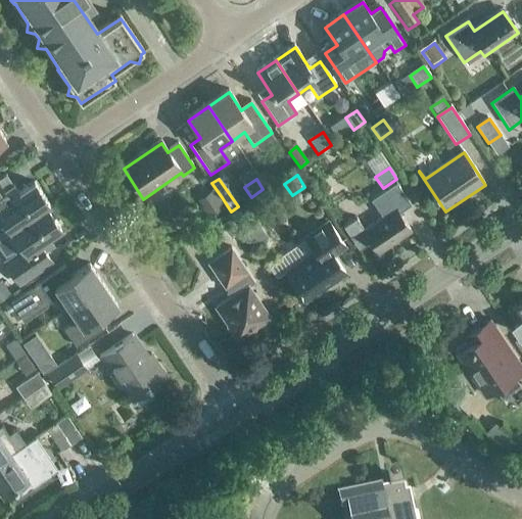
[(49,206),(35,185),(18,195),(14,188),(5,194),(0,187),(0,217),(11,233),(49,206)]
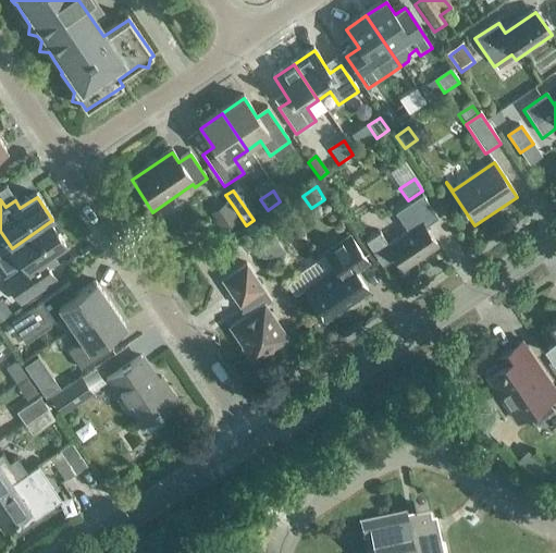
[(408,234),(387,248),(380,236),(366,245),(382,269),(395,260),(404,271),(437,248),(425,230),(439,221),(422,197),(395,216),(408,234)]
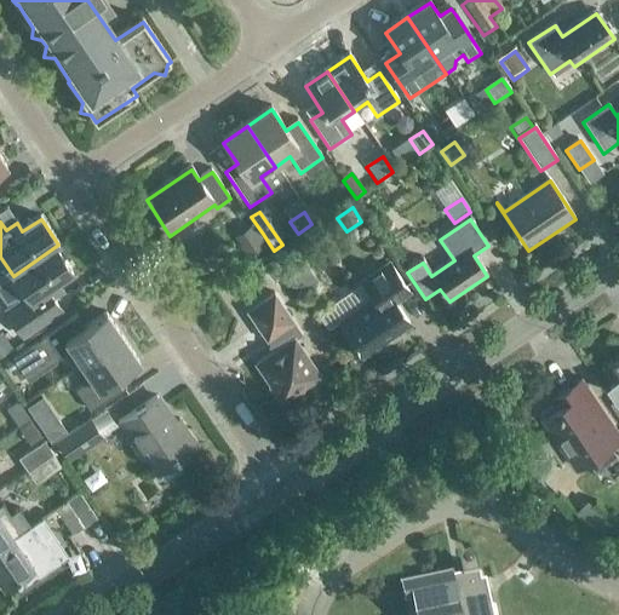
[(269,247),(256,226),(235,241),(248,262),(269,247)]
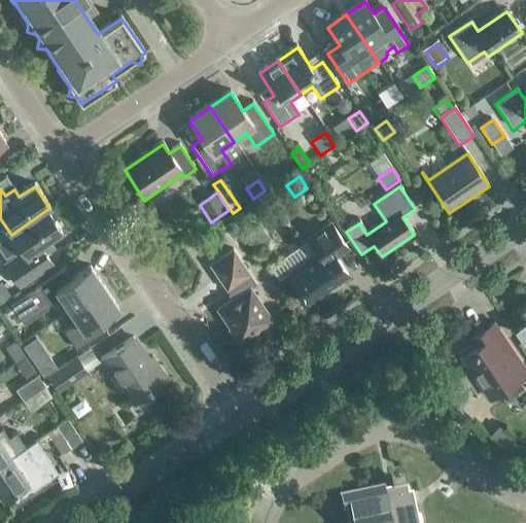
[(11,235),(0,243),(0,254),(7,265),(5,267),(20,289),(53,267),(44,254),(54,248),(49,241),(62,233),(47,211),(50,209),(49,208),(11,235)]
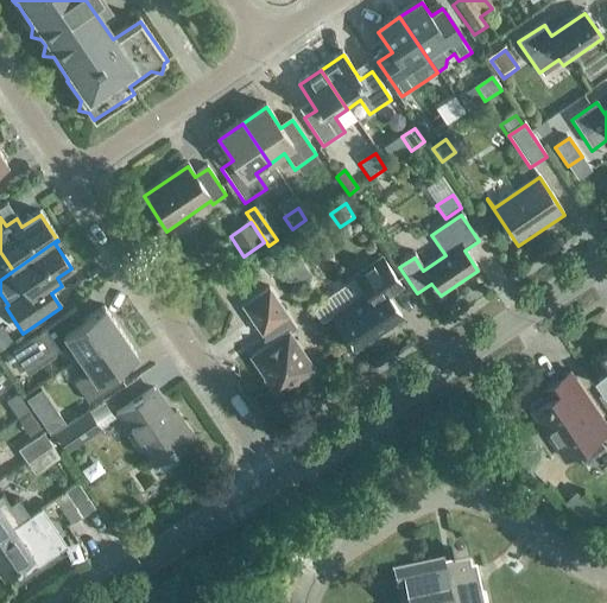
[(269,258),(257,266),(267,281),(279,274),(269,258)]
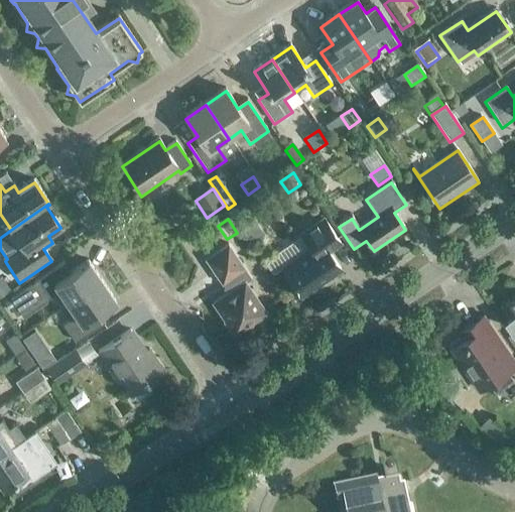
[(341,246),(325,221),(301,236),(311,250),(282,270),(301,298),(342,272),(330,254),(341,246)]
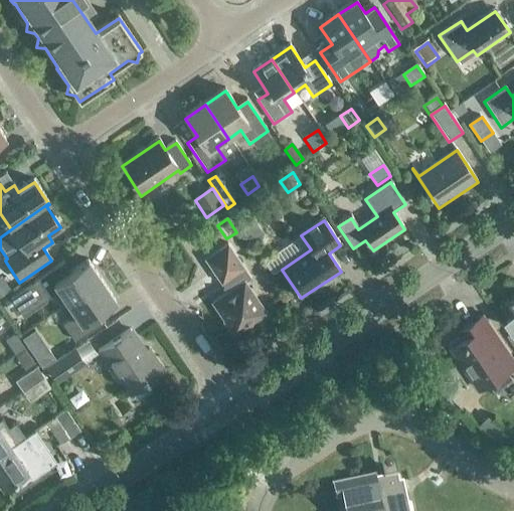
[(251,281),(245,272),(246,272),(228,245),(204,262),(221,288),(223,287),(226,291),(224,297),(213,305),(225,323),(223,324),(231,336),(233,334),(234,336),(246,328),(252,329),(253,323),(266,315),(245,285),(251,281)]
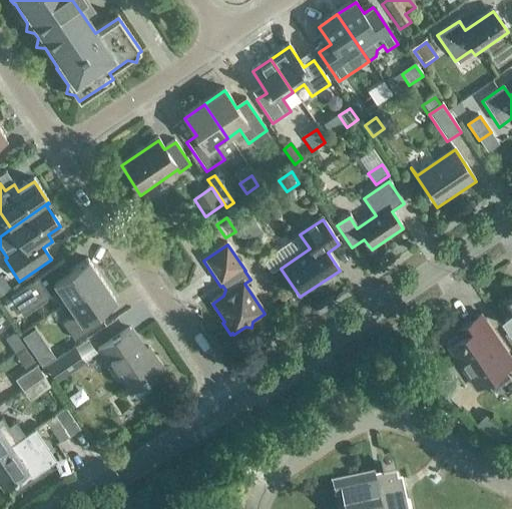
[(68,305),(102,282),(88,262),(70,274),(64,264),(11,300),(23,317),(60,292),(68,305)]
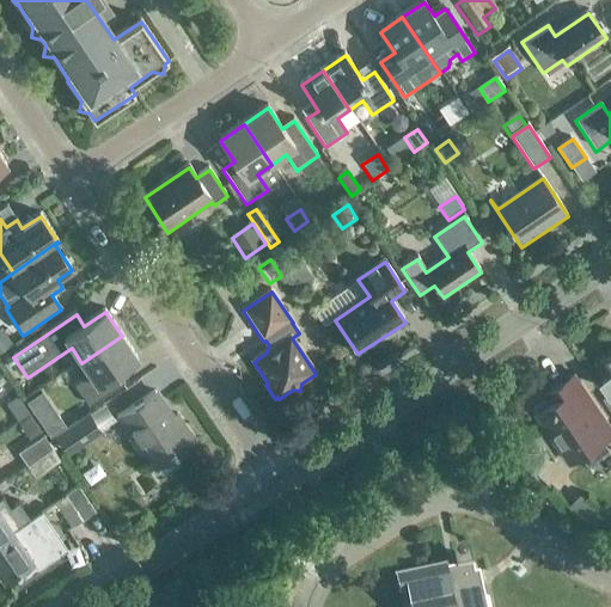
[(0,332),(0,354),(12,347),(2,331),(0,332)]
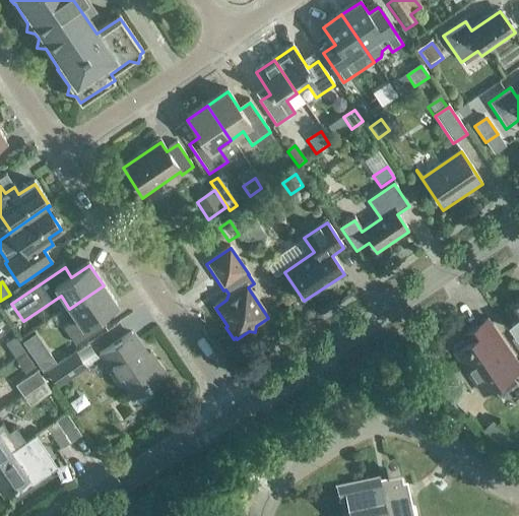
[(104,285),(69,309),(77,321),(64,330),(76,347),(106,327),(100,318),(117,306),(104,285)]
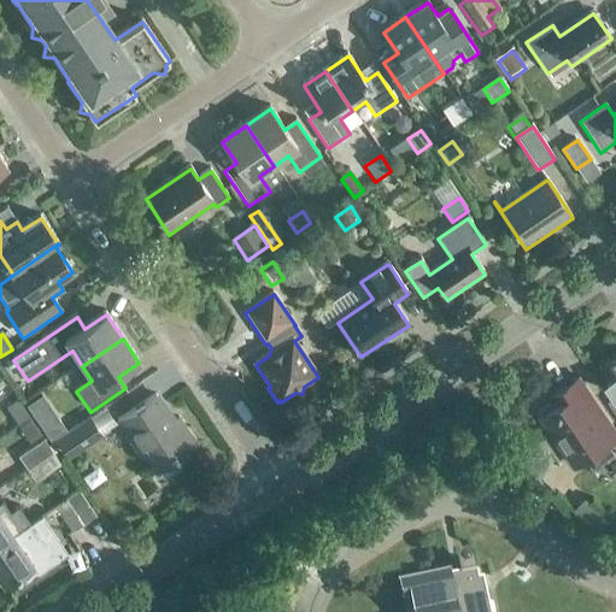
[(615,359),(604,368),(614,382),(609,386),(615,395),(615,359)]
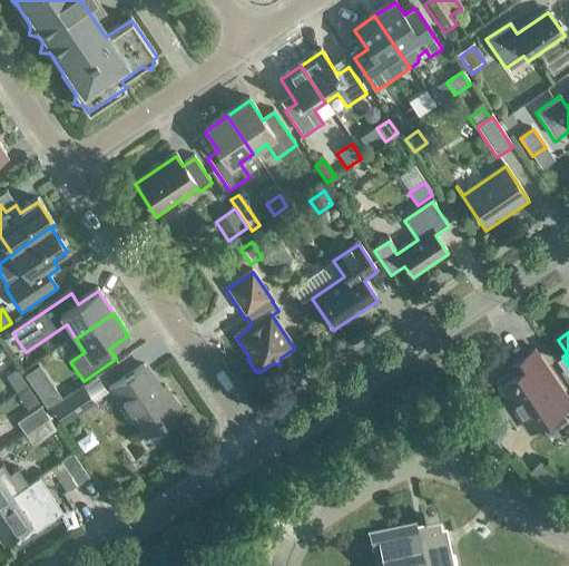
[(12,333),(3,339),(11,350),(19,344),(12,333)]
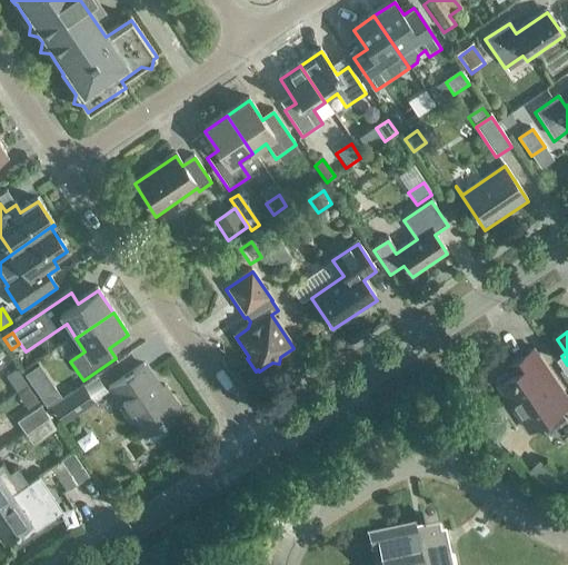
[(567,399),(536,352),(518,363),(524,372),(499,387),(531,434),(567,409),(567,399)]
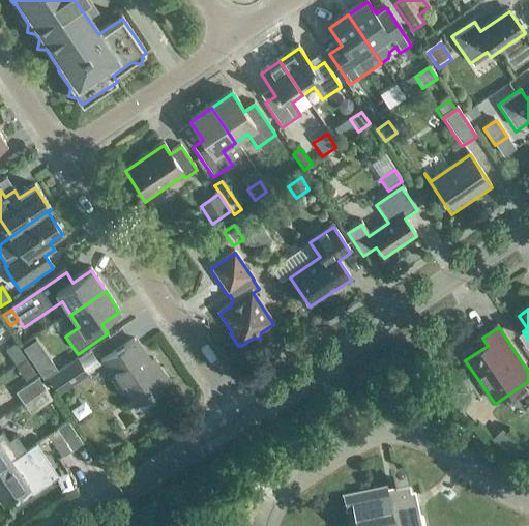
[(46,370),(62,364),(51,330),(34,337),(46,370)]
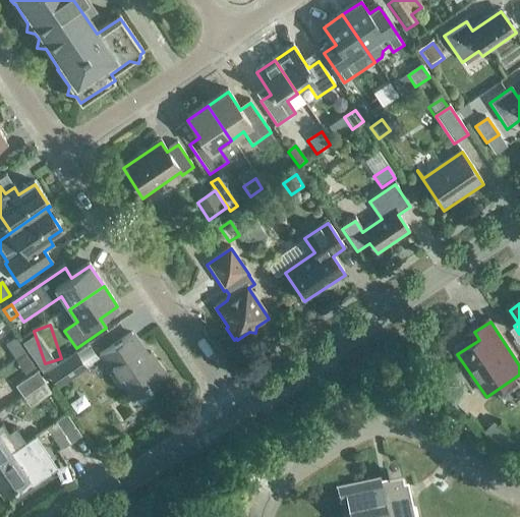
[(153,398),(149,391),(152,389),(151,387),(165,377),(151,356),(147,358),(131,336),(100,358),(118,386),(122,383),(138,407),(153,398)]
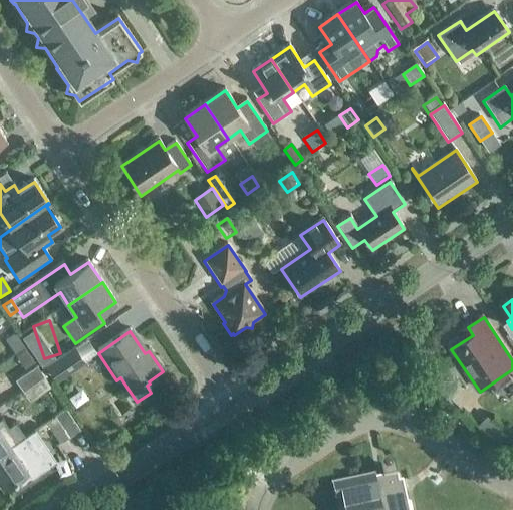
[(98,332),(84,339),(91,353),(105,346),(98,332)]
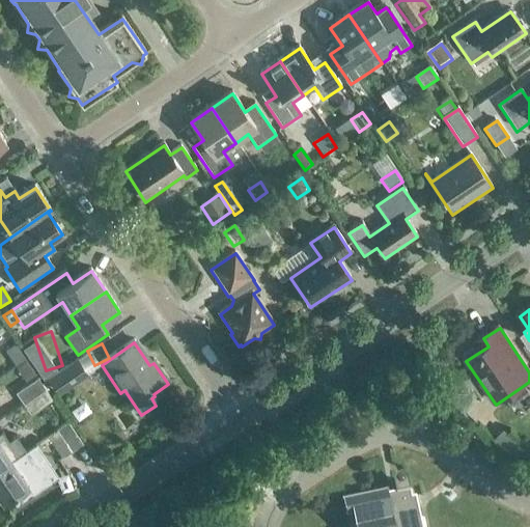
[(59,395),(87,377),(78,363),(50,382),(59,395)]
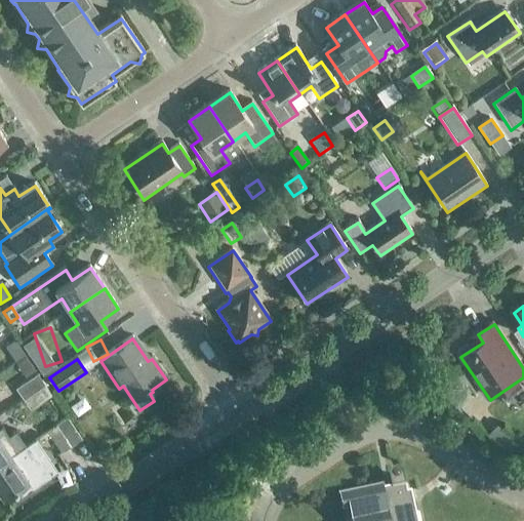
[(10,389),(23,382),(15,368),(3,375),(10,389)]
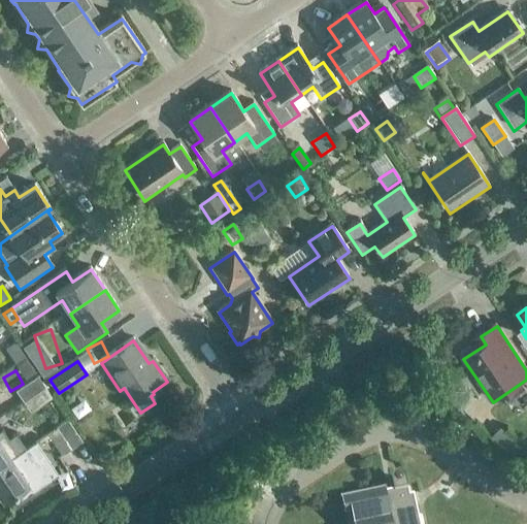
[(24,404),(45,389),(38,378),(15,393),(24,404)]
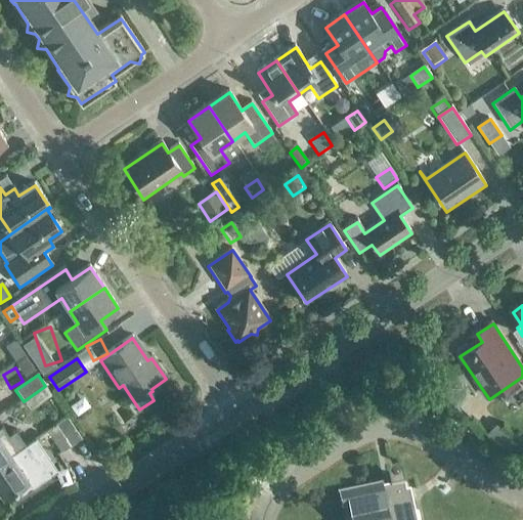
[(45,386),(24,401),(31,412),(52,396),(45,386)]
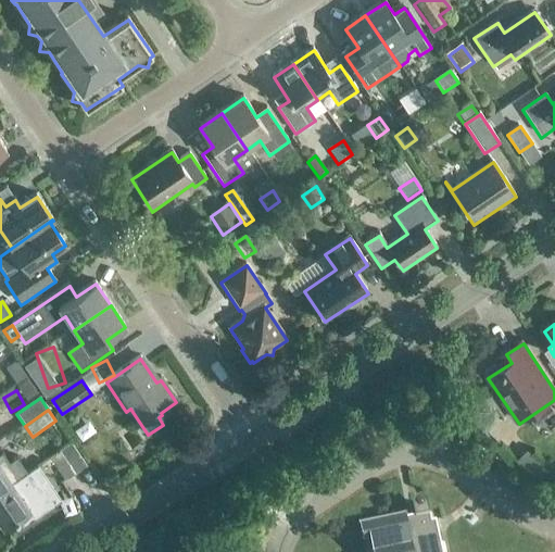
[(75,476),(87,468),(71,444),(60,452),(75,476)]
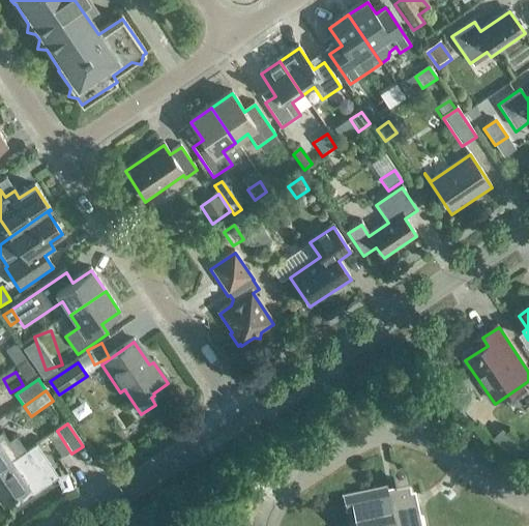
[(0,434),(0,470),(11,462),(26,453),(16,438),(8,442),(2,433),(0,434)]
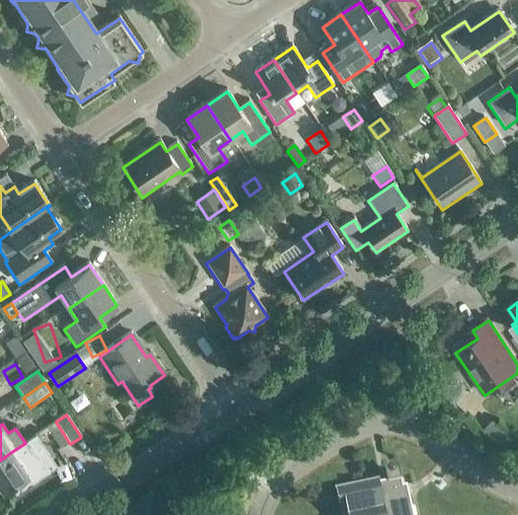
[(11,452),(0,460),(0,487),(4,493),(15,486),(21,494),(58,468),(35,436),(25,443),(11,452)]
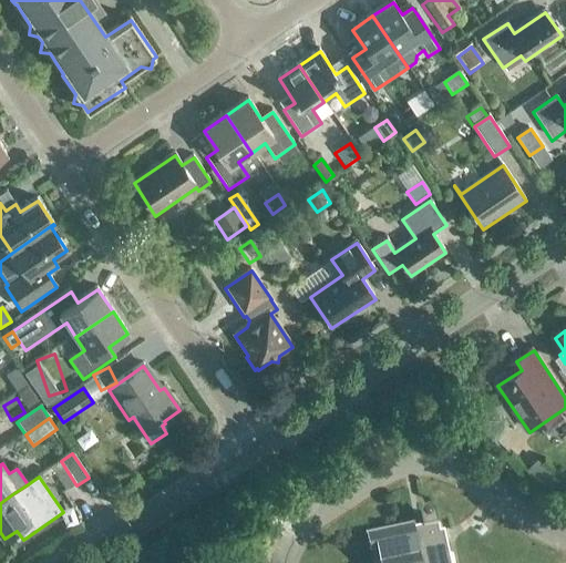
[(423,529),(425,540),(417,542),(415,538),(369,548),(370,550),(369,550),(371,562),(450,562),(450,561),(446,544),(443,545),(439,525),(436,523),(434,521),(431,521),(428,521),(424,524),(423,529)]
